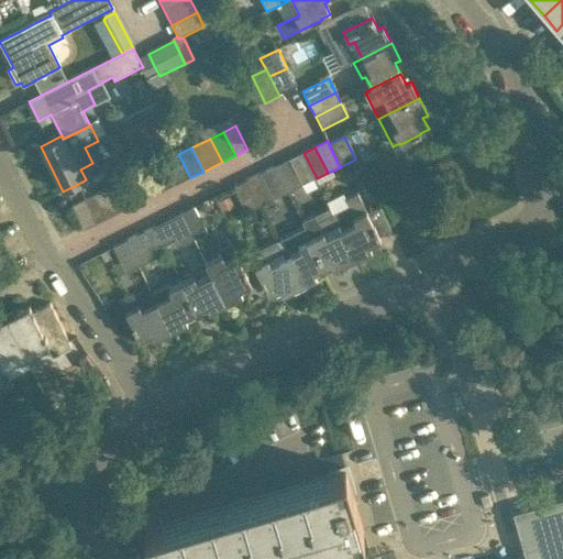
[(275,167),(288,193),(317,178),(304,153),(275,167)]
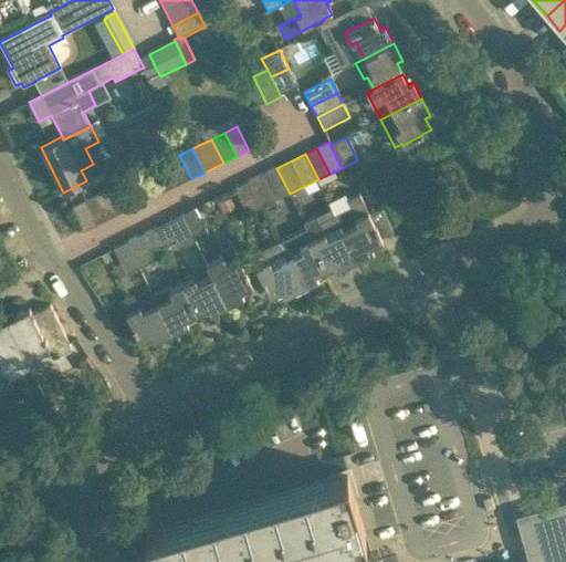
[(179,185),(191,178),(179,155),(167,162),(179,185)]
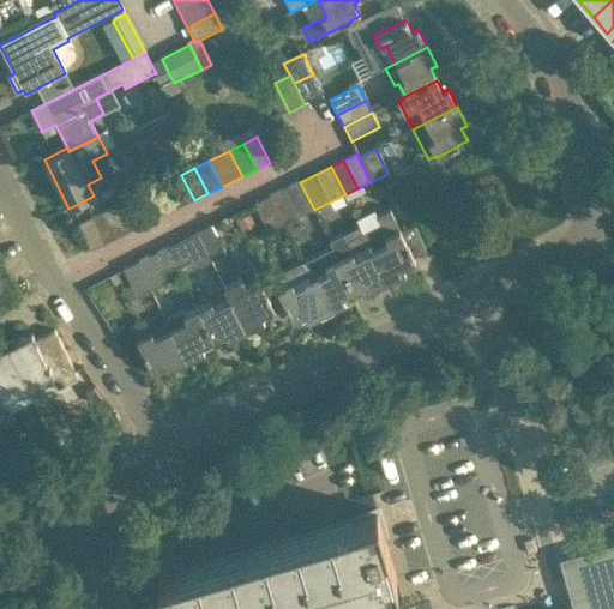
[(181,175),(168,181),(182,206),(194,200),(181,175)]
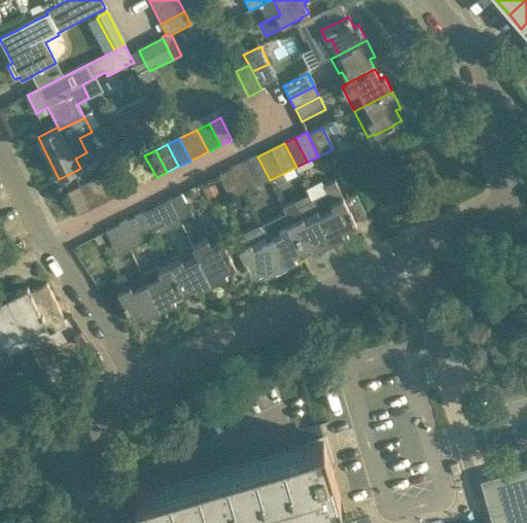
[(145,182),(156,177),(144,155),(134,161),(145,182)]
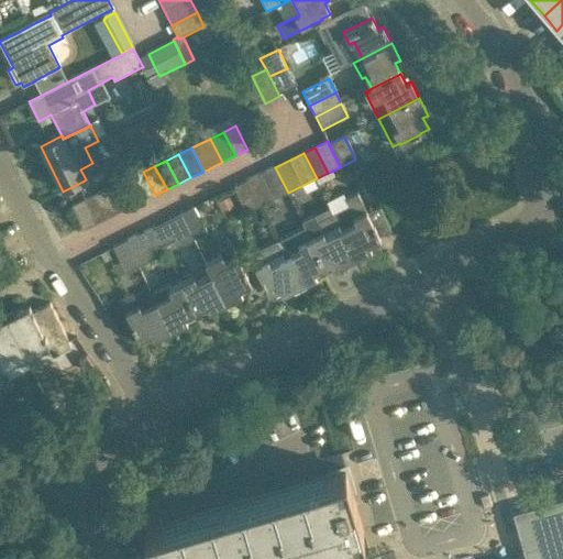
[(143,172),(132,177),(143,201),(155,195),(143,172)]
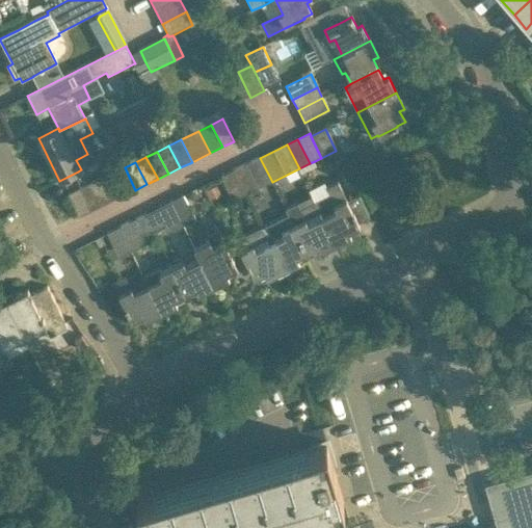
[(246,194),(258,189),(246,165),(235,170),(246,194)]
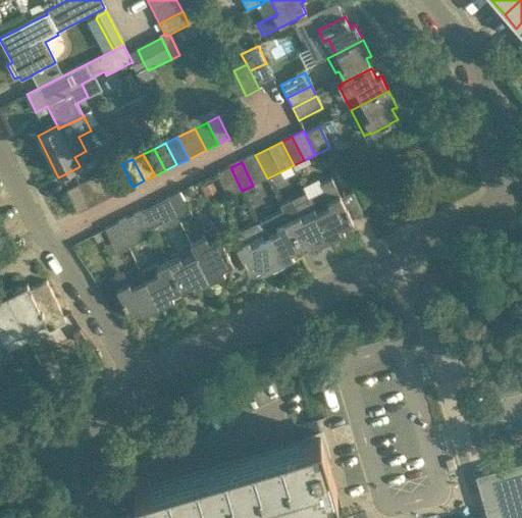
[(111,170),(122,192),(133,187),(122,164),(111,170)]
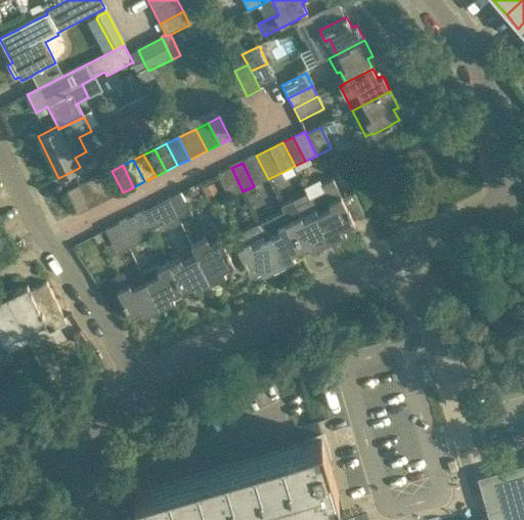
[(231,168),(218,175),(229,199),(243,191),(231,168)]
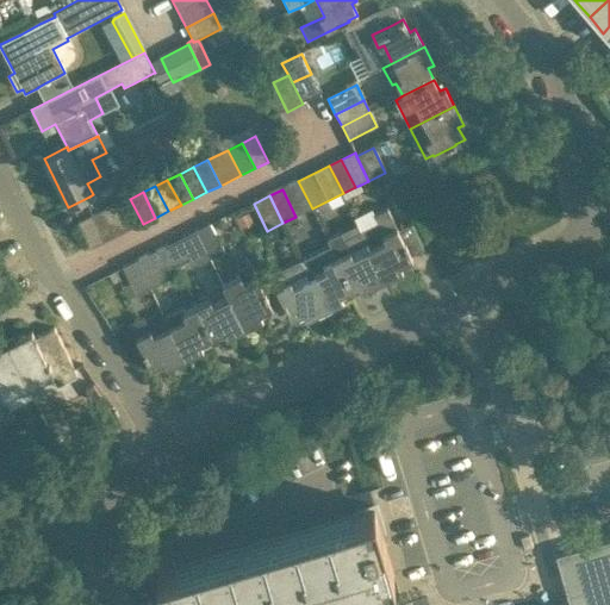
[(130,199),(116,205),(130,231),(143,224),(130,199)]
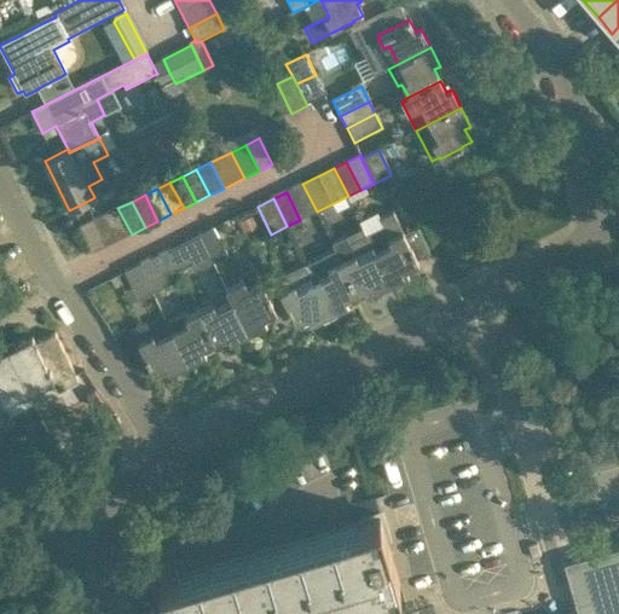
[(105,215),(117,241),(132,235),(117,208),(105,215)]
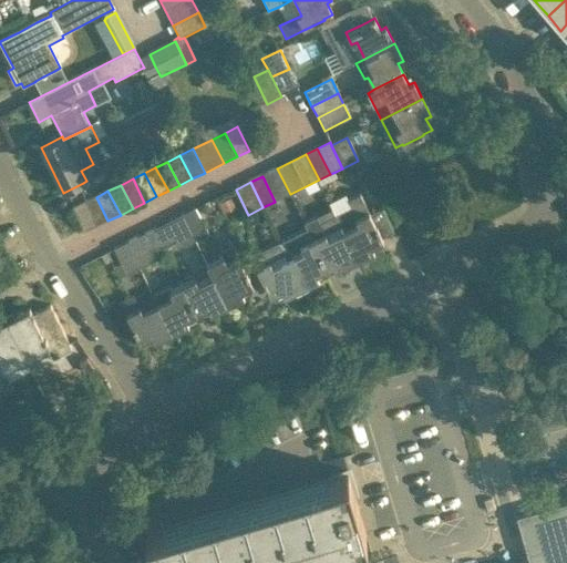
[(369,213),(368,214),(359,195),(348,201),(352,210),(337,216),(359,262),(374,254),(372,248),(383,243),(379,234),(380,234),(369,213)]
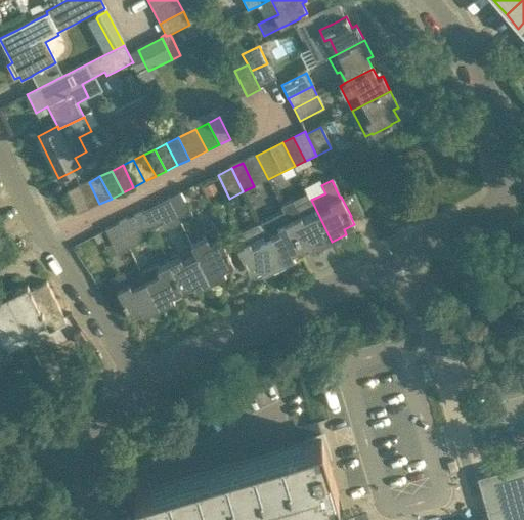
[(89,182),(79,187),(90,209),(99,204),(89,182)]
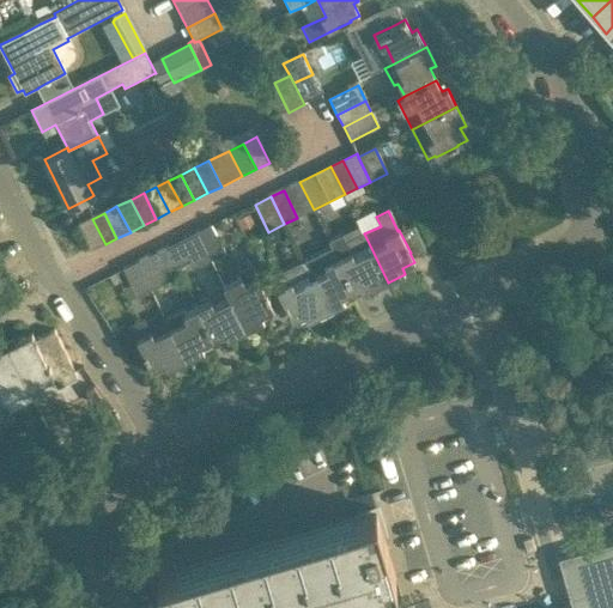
[(254,226),(249,217),(238,222),(243,231),(254,226)]
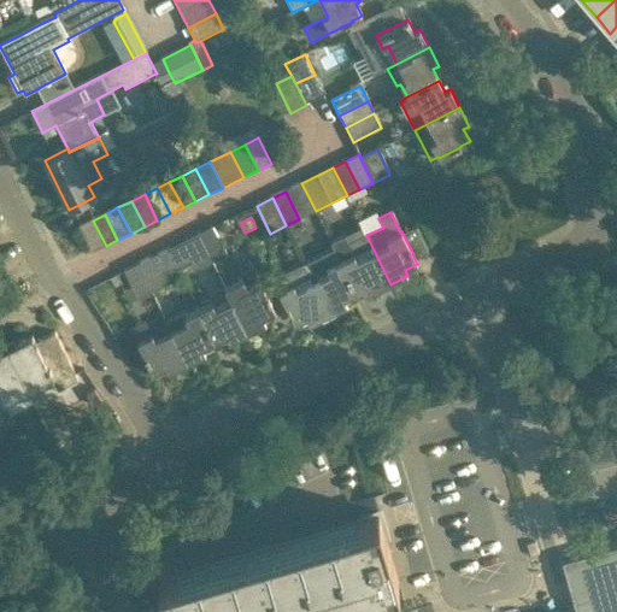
[(199,234),(213,263),(225,257),(212,228),(199,234)]
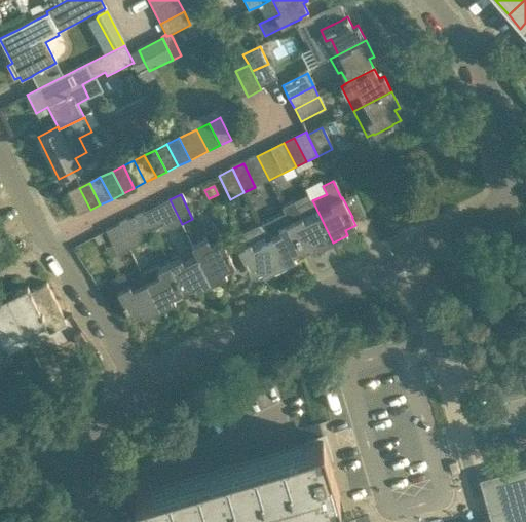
[(170,199),(153,209),(161,226),(164,232),(182,224),(170,199)]
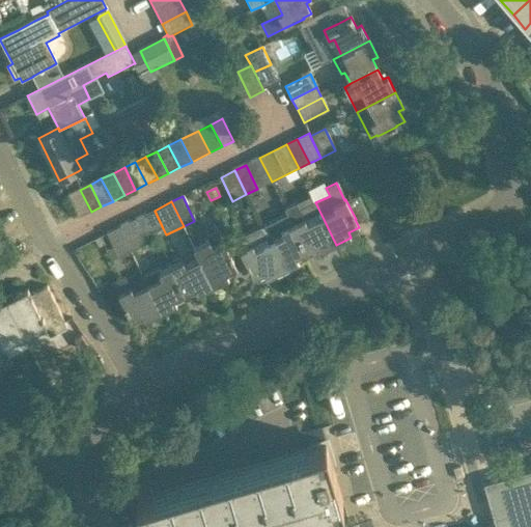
[(336,245),(315,202),(300,211),(297,204),(285,210),(284,211),(286,217),(288,216),(307,253),(316,248),(318,253),(336,245)]
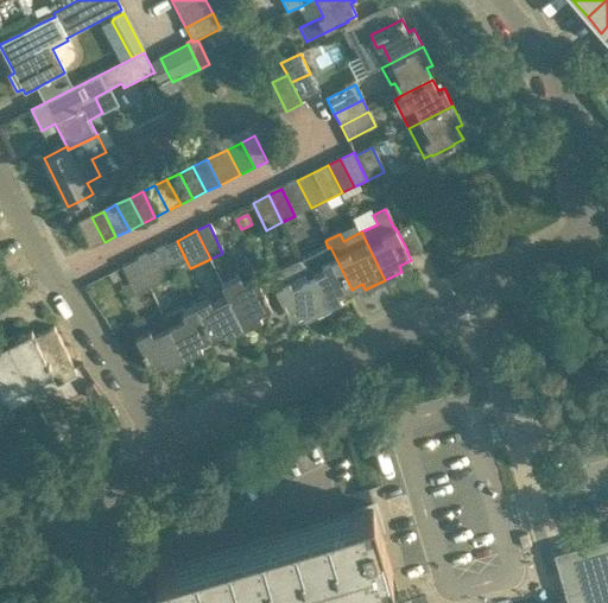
[(352,290),(330,247),(328,248),(301,261),(324,310),(342,302),(340,296),(352,290)]
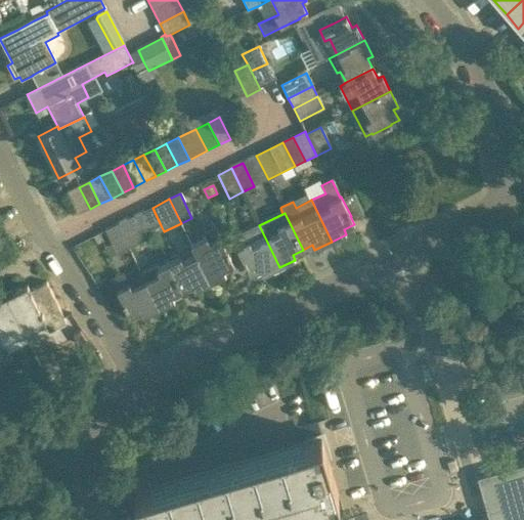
[(143,242),(141,235),(132,218),(118,225),(130,249),(143,242)]
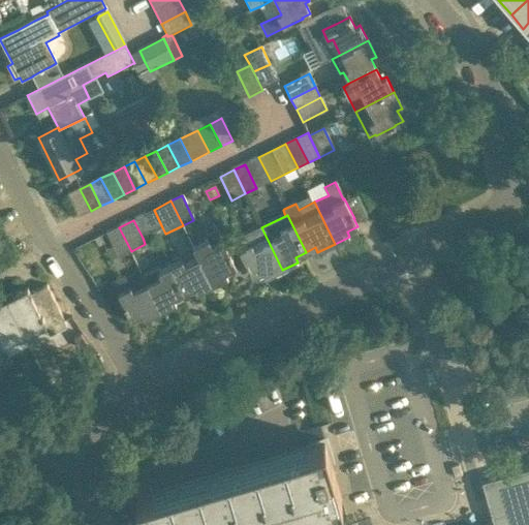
[(106,234),(118,257),(131,251),(119,227),(106,234)]
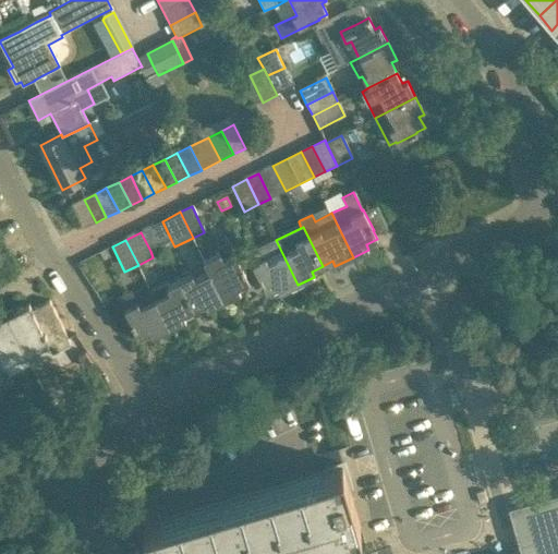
[(298,285),(276,240),(274,241),(246,254),(252,265),(262,286),(263,286),(267,293),(278,288),(280,293),(298,285)]
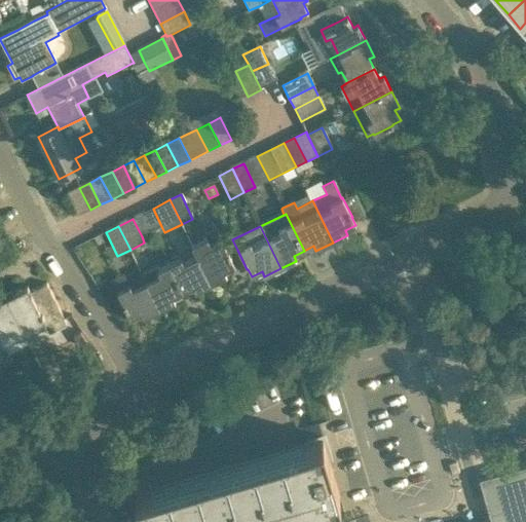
[(192,246),(198,257),(212,285),(227,276),(224,272),(235,266),(231,259),(228,253),(222,239),(219,233),(207,239),(192,246)]
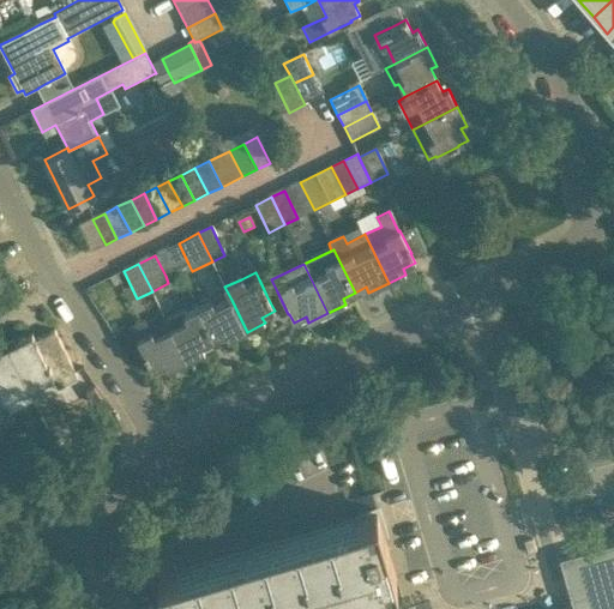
[(247,332),(232,300),(215,309),(212,303),(199,311),(214,342),(226,336),(228,342),(247,332)]
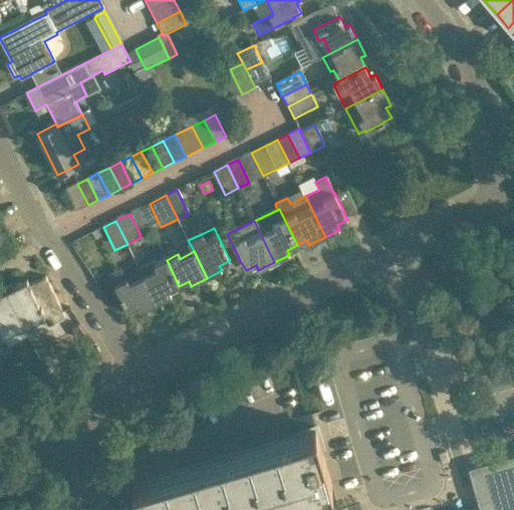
[(157,302),(172,295),(169,291),(179,286),(167,260),(156,266),(158,270),(145,277),(157,302)]
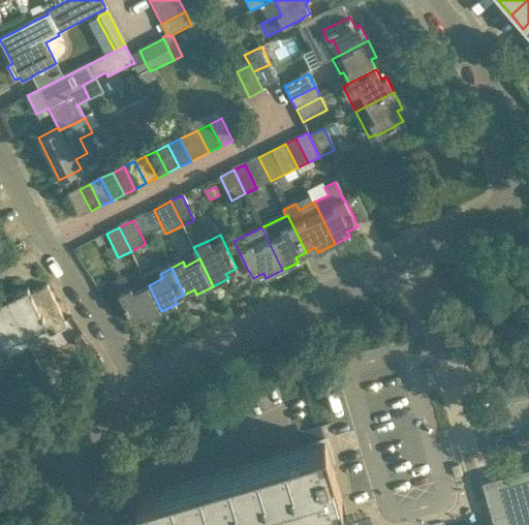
[(145,320),(161,311),(149,285),(143,273),(127,281),(130,288),(119,295),(131,320),(143,315),(145,320)]
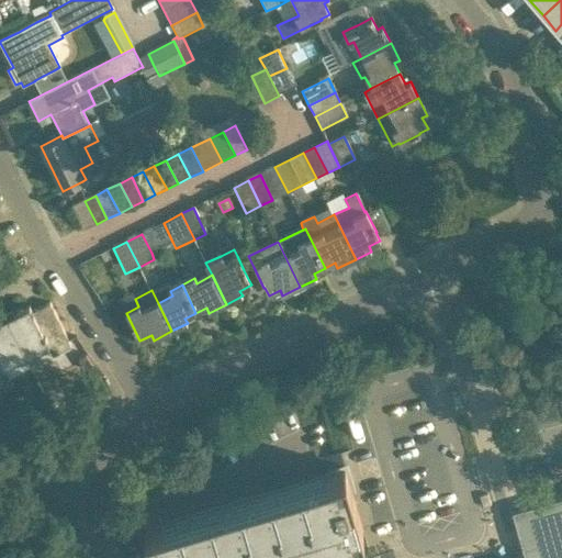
[(7,319),(26,358),(49,347),(54,357),(71,348),(51,304),(32,313),(30,308),(7,319)]
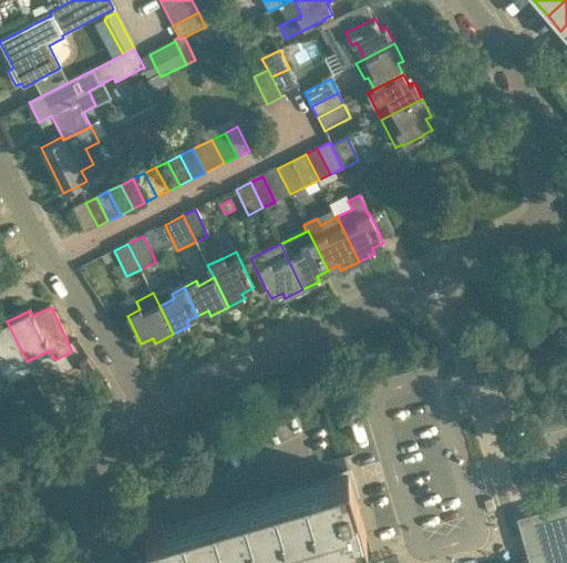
[(0,398),(13,391),(4,372),(27,361),(7,321),(0,324),(0,398)]
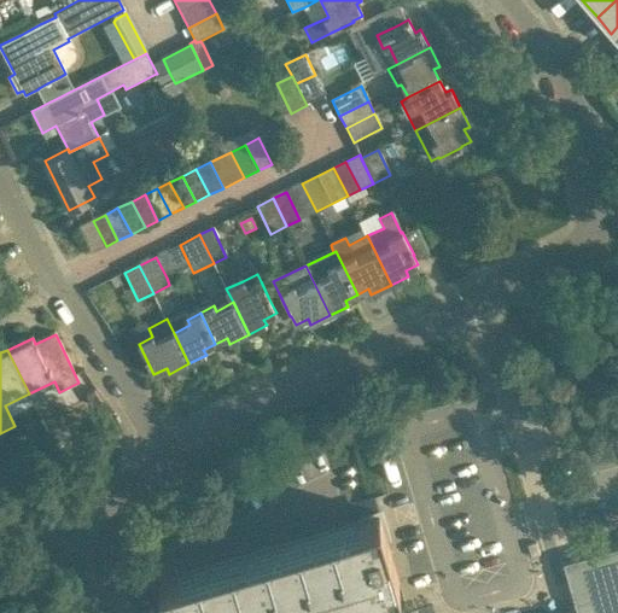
[(303,612),(400,585),(379,515),(359,521),(361,531),(198,579),(181,583),(179,573),(158,579),(168,612),(303,612)]
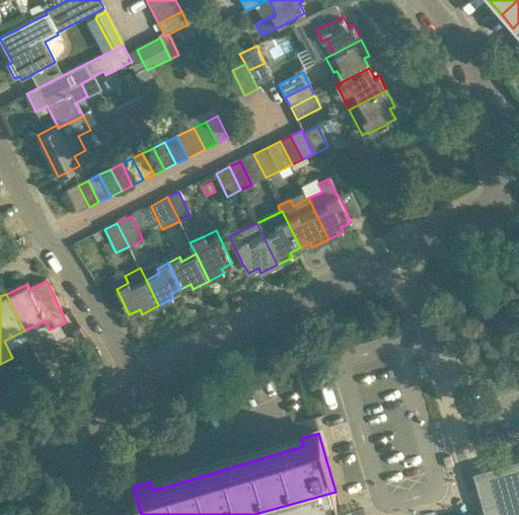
[(518,514),(518,459),(472,473),(484,512),(485,514),(518,514)]
